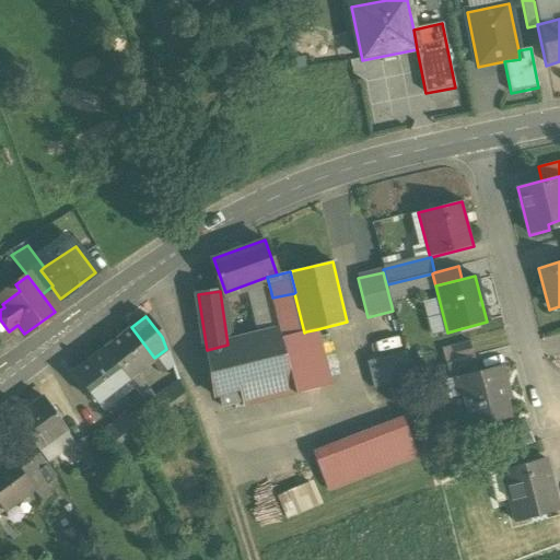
[(131,327),(103,348),(127,380),(154,358),(131,327)]
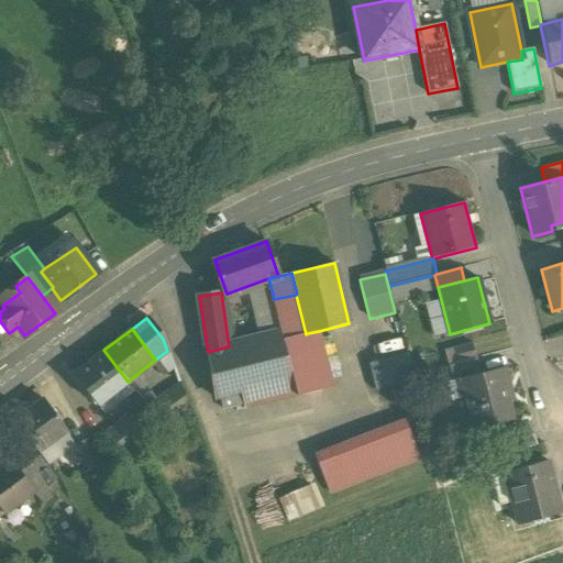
[(305,330),(283,335),(293,377),(294,377),(317,372),(308,333),(306,334),(305,330)]
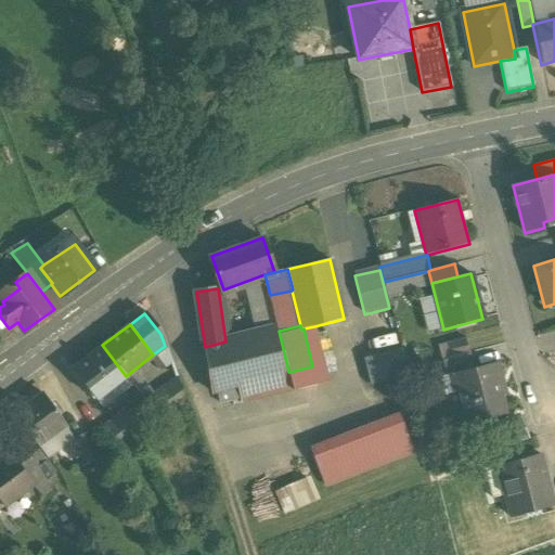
[(328,383),(314,326),(304,328),(312,366),(289,372),(294,389),(286,391),(285,391),(285,392),(328,383)]
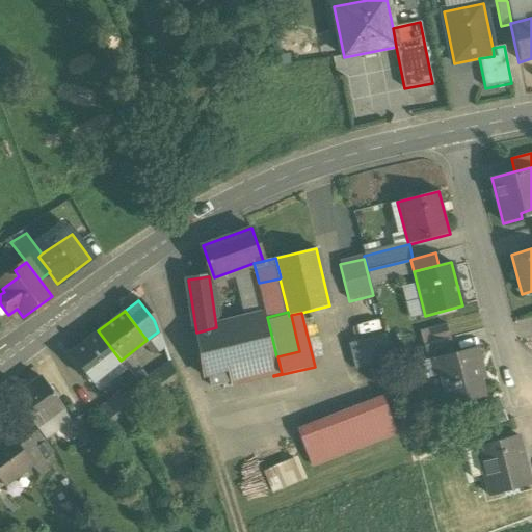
[(216,327),(196,333),(203,374),(229,368),(270,358),(276,356),(267,317),(216,327)]
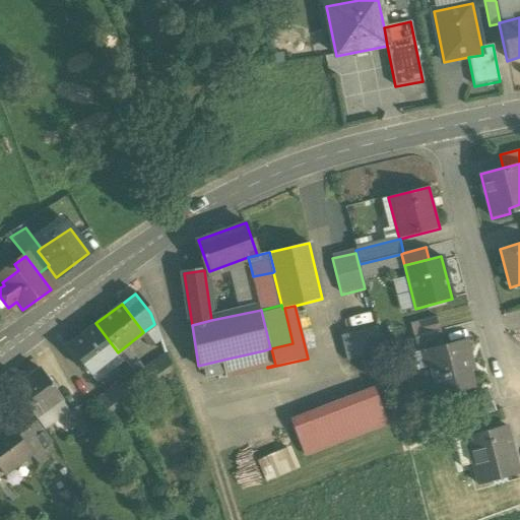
[(95,323),(67,346),(76,359),(71,362),(79,371),(83,368),(88,375),(118,352),(95,323)]
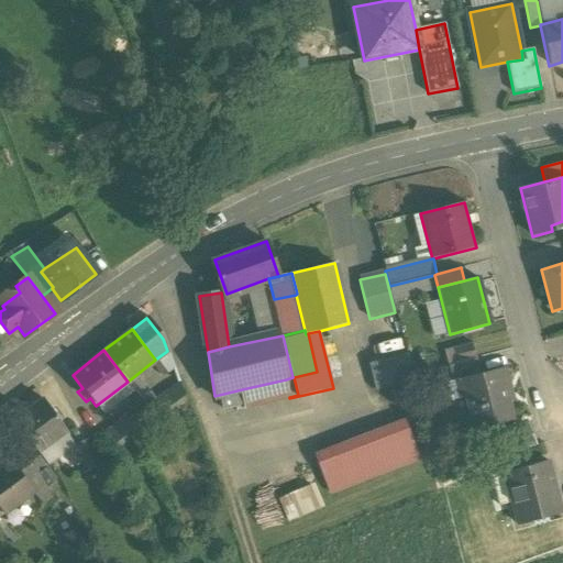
[(416,384),(410,356),(377,364),(383,390),(416,384)]
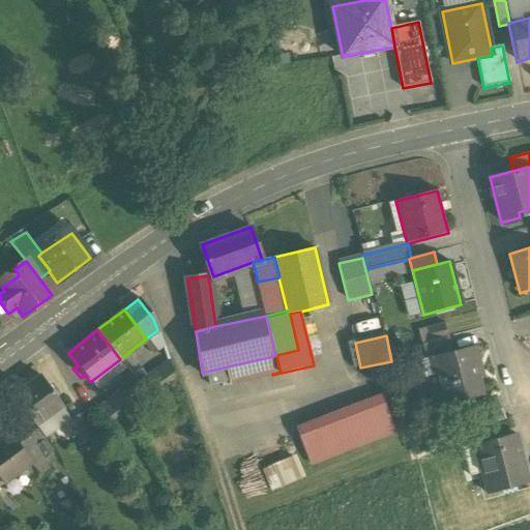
[(448,337),(422,345),(425,358),(434,356),(451,351),(448,337)]
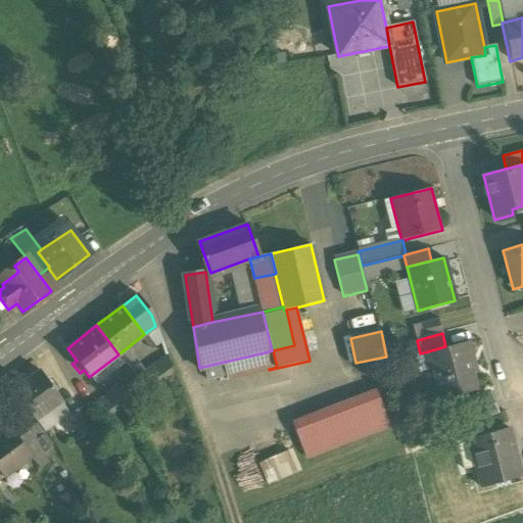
[(445,346),(428,351),(440,399),(476,390),(463,342),(445,346)]
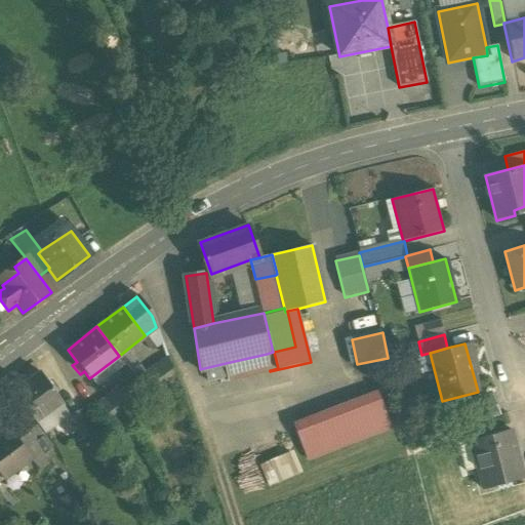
[(273,352),(267,354),(271,370),(278,368),(274,352),(273,352)]
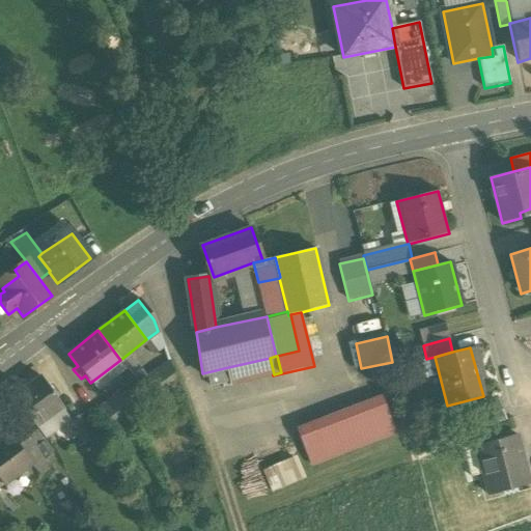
[(270,358),(228,367),(231,382),(232,384),(273,375),(273,374),(274,374),(270,358)]
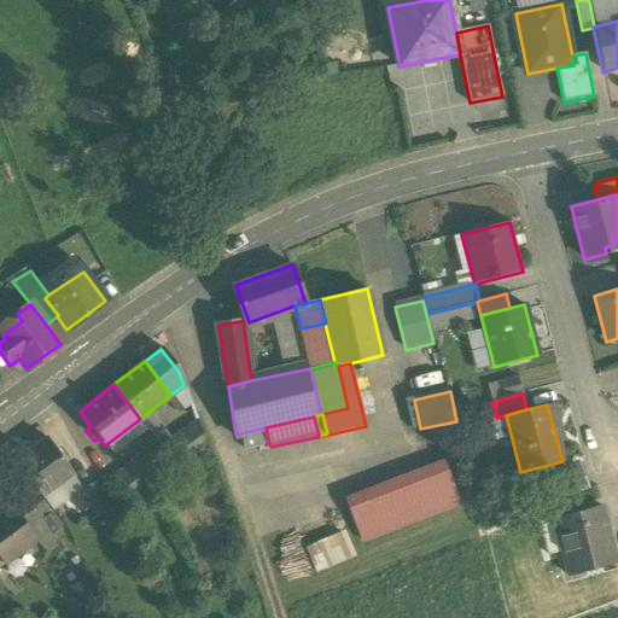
[(140,419),(105,445),(112,455),(147,429),(140,419)]
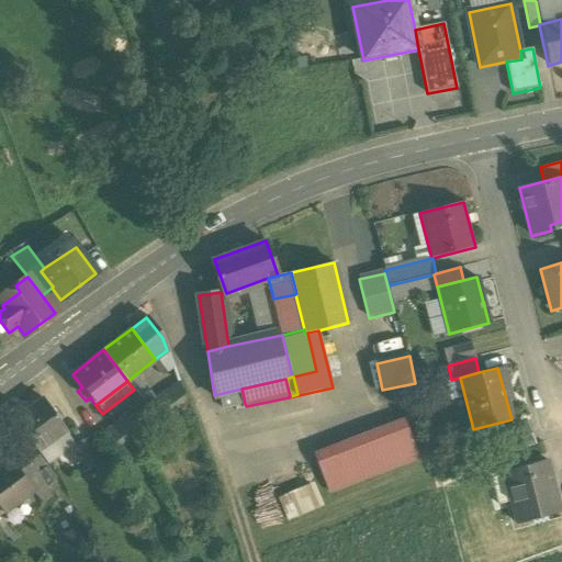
[(180,384),(155,404),(167,420),(188,404),(180,384)]
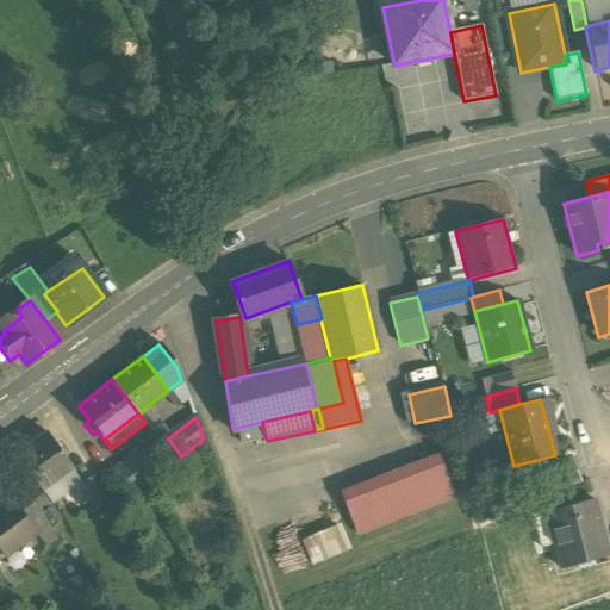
[(262,422),(238,428),(242,444),(266,439),(262,422)]
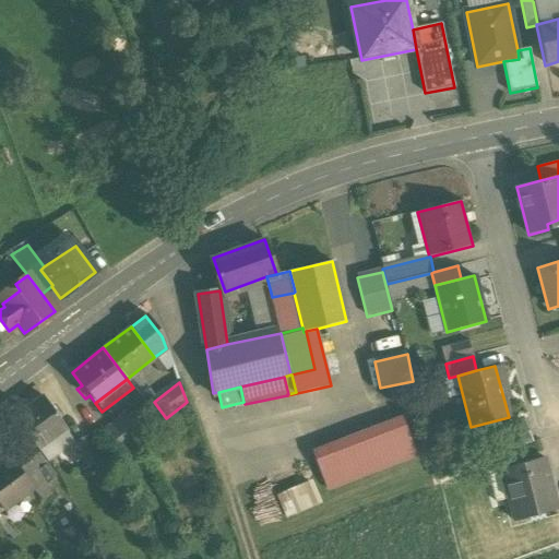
[(43,397),(13,418),(37,450),(66,429),(43,397)]
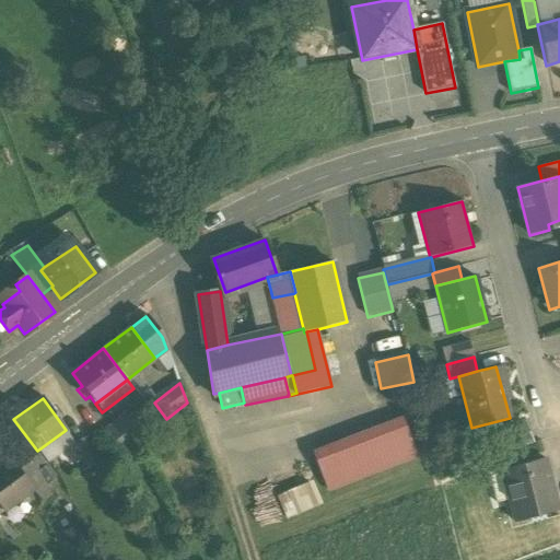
[(125,416),(102,433),(119,454),(140,439),(125,416)]
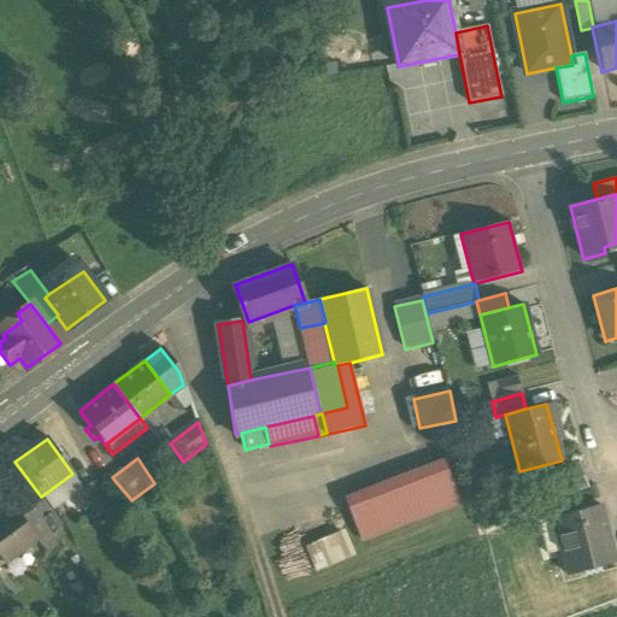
[(447,469),(348,507),(362,540),(459,501),(447,469)]
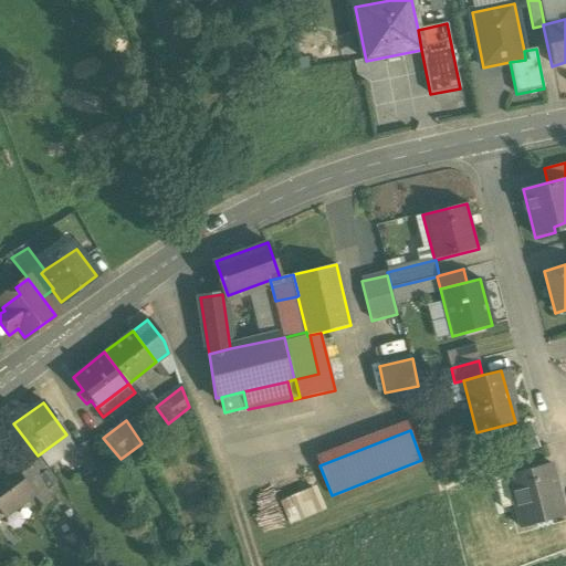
[(87,443),(74,451),(86,473),(101,467),(87,443)]
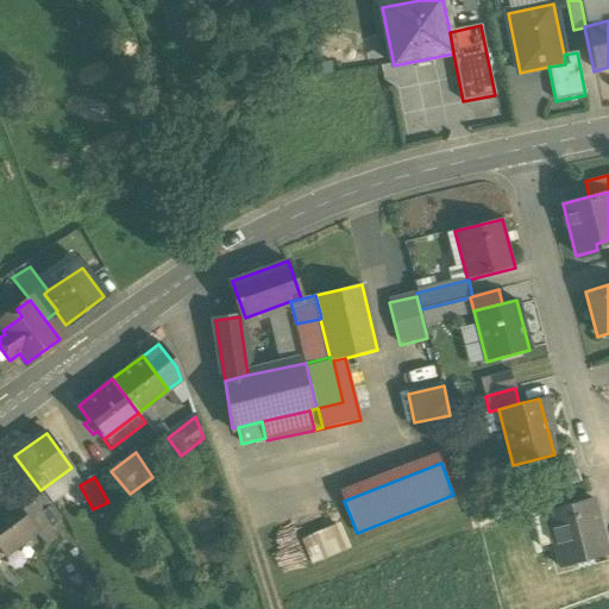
[(43,494),(20,512),(29,522),(41,513),(51,504),(43,494)]
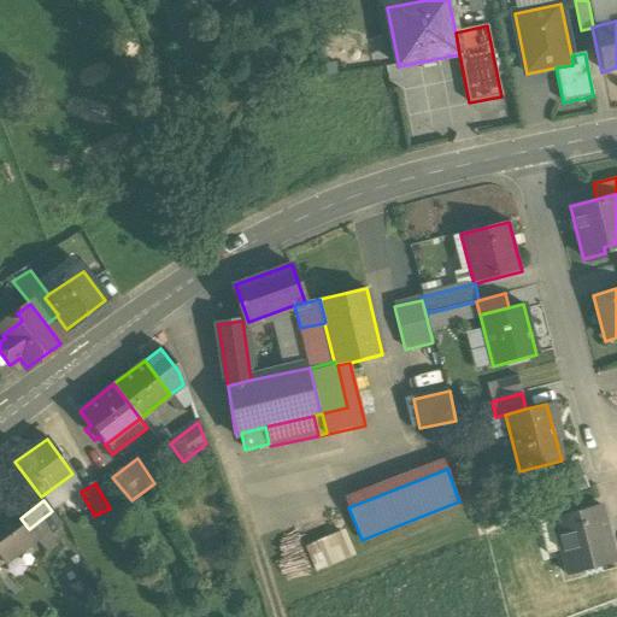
[(599,505),(552,518),(568,575),(615,563),(599,505)]
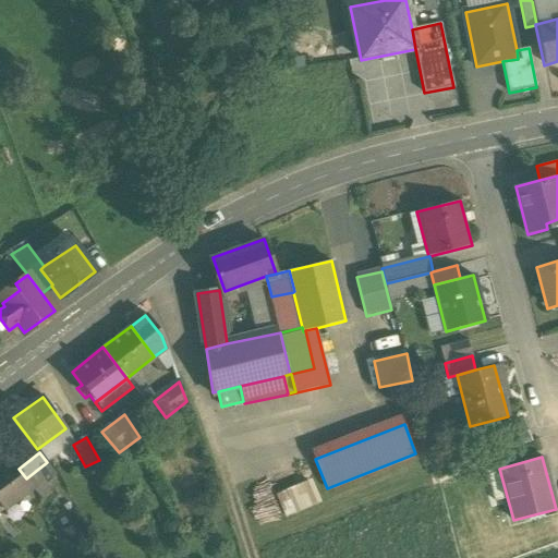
[(11,459),(0,466),(0,504),(4,509),(33,487),(19,469),(11,459)]
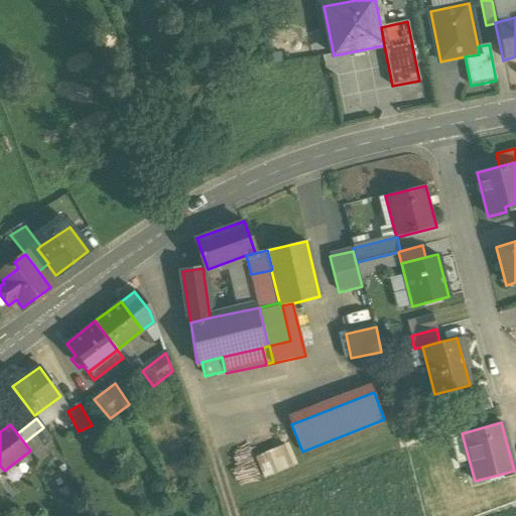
[(53,439),(43,427),(34,434),(43,446),(53,439)]
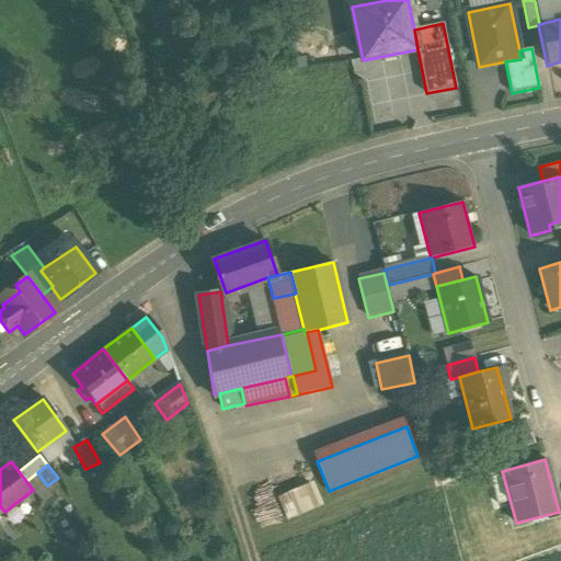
[(278,493),(287,518),(322,506),(313,481),(278,493)]
